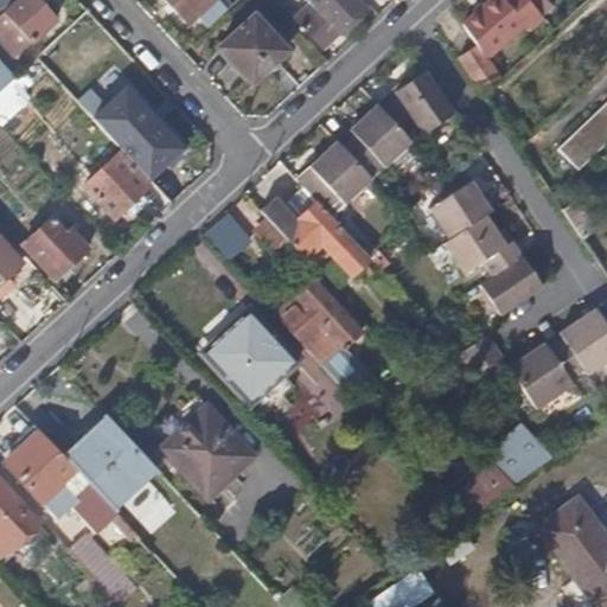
[(53,20),(36,0),(0,0),(0,10),(4,14),(29,43),(53,20)]
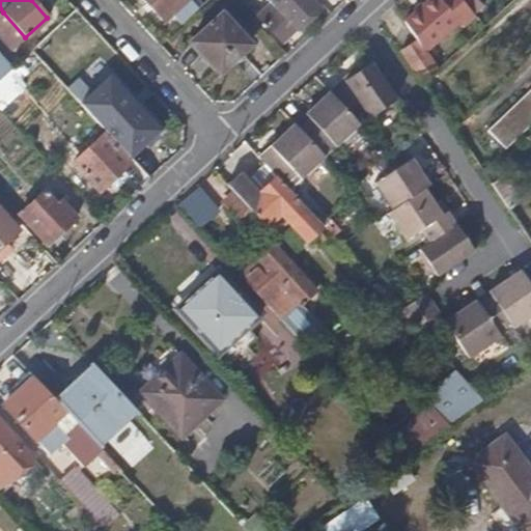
[(199,8),(191,0),(144,0),(166,22),(173,16),(178,21),(182,25),(199,8)]
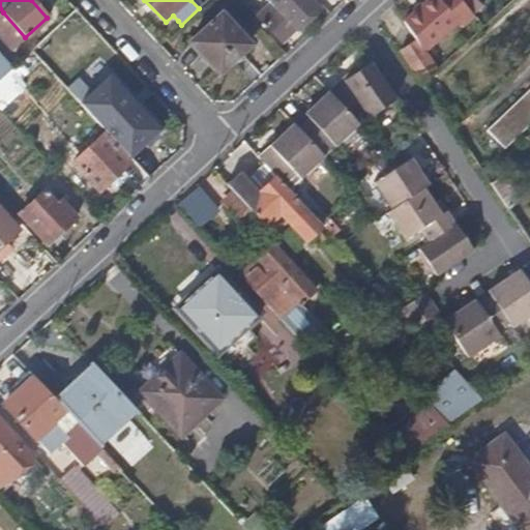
[(282,42),(317,8),(308,0),(272,0),(258,15),(259,17),(282,42)]
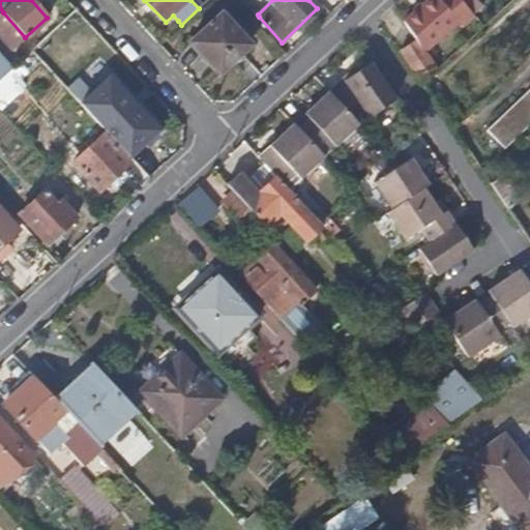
[(473,16),(460,0),(431,0),(407,20),(404,22),(415,38),(421,48),(454,22),(459,27),(473,16)]
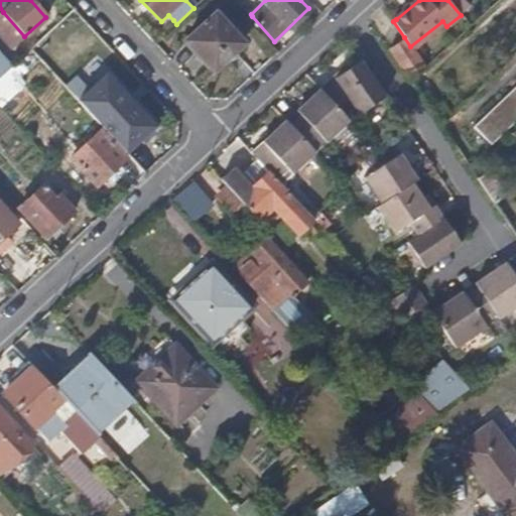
[(24,36),(3,12),(0,13),(0,31),(13,46),(24,36)]
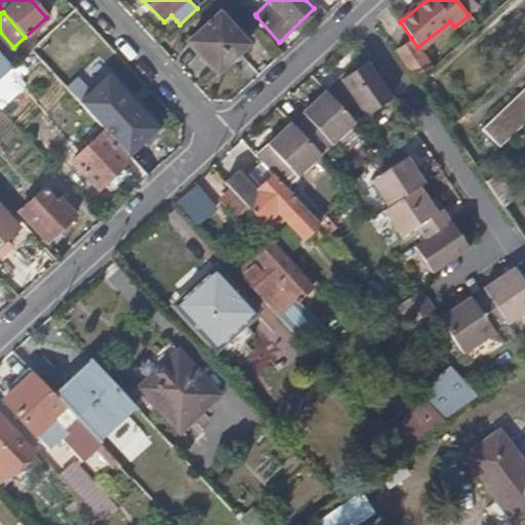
[(215,72),(245,43),(217,14),(189,41),(190,44),(215,72)]
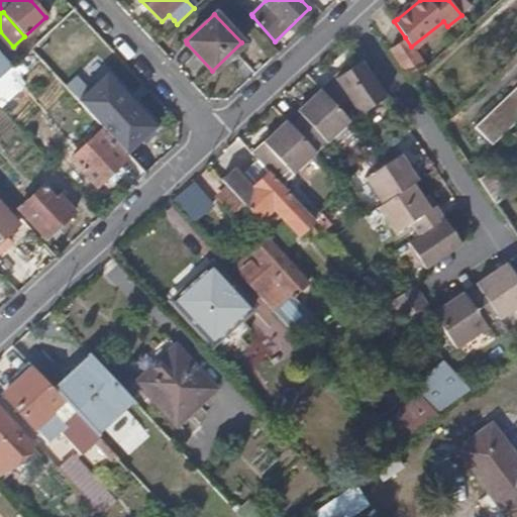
[(411,46),(405,37),(389,48),(412,81),(426,68),(411,46)]
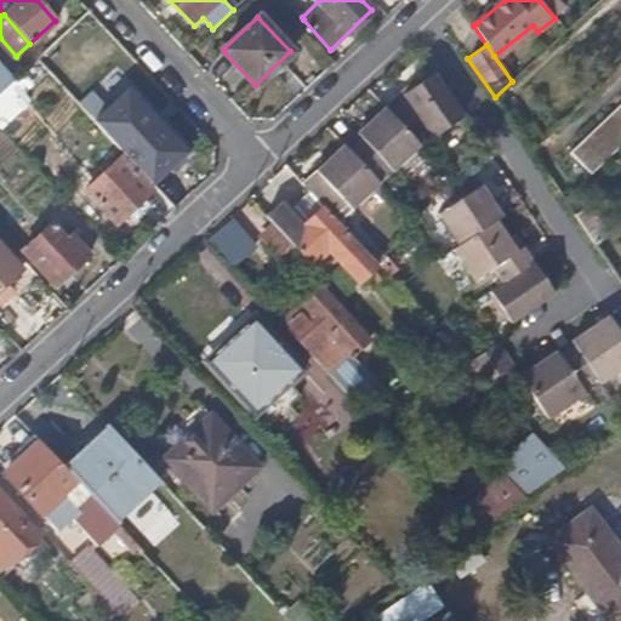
[(0,96),(18,80),(0,60),(0,96)]
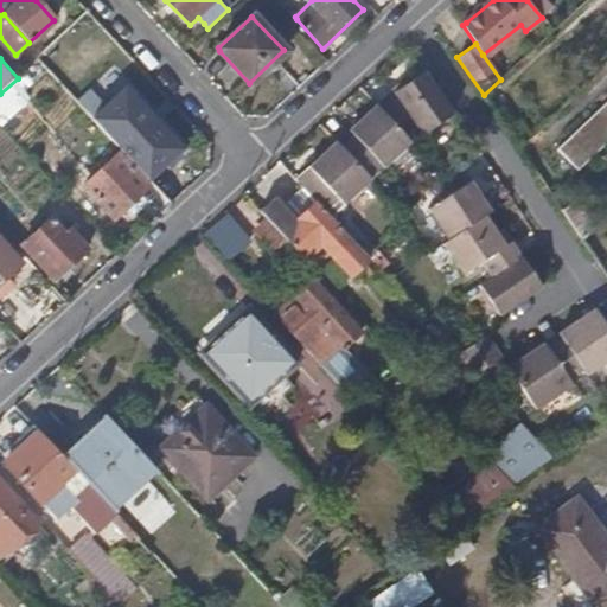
[(116,68),(98,83),(115,101),(133,85),(116,68)]
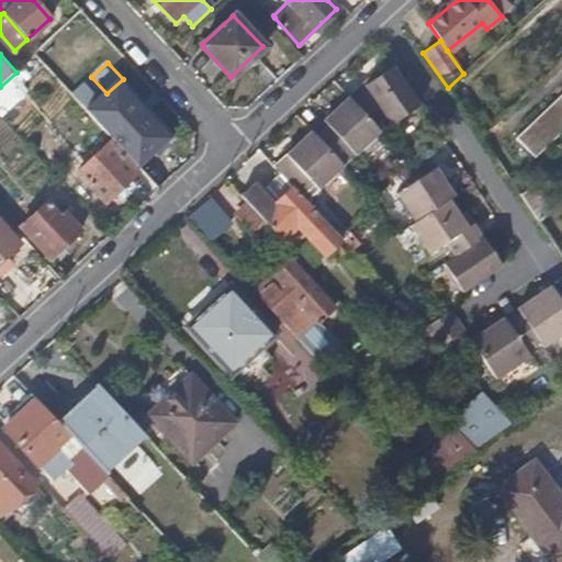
[(417,108),(390,68),(371,81),(364,85),(382,112),(391,125),(417,108)]
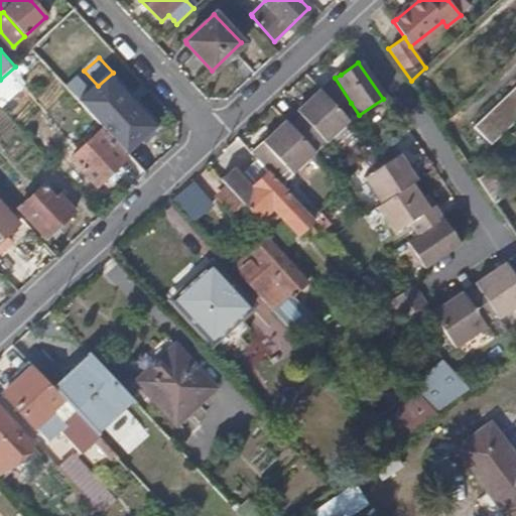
[(351,103),(335,78),(321,89),(342,111),(351,103)]
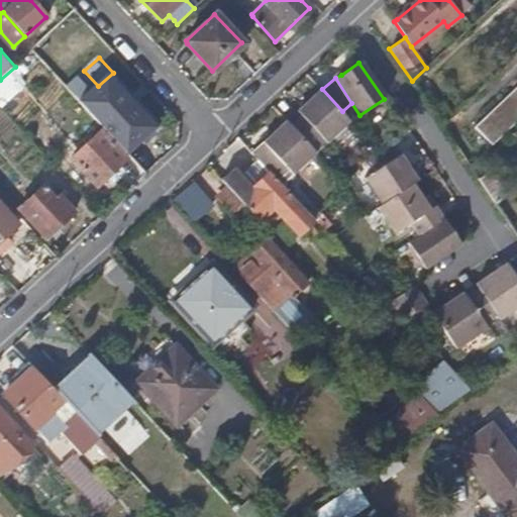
[(492,145),(516,120),(516,85),(474,126),(492,145)]
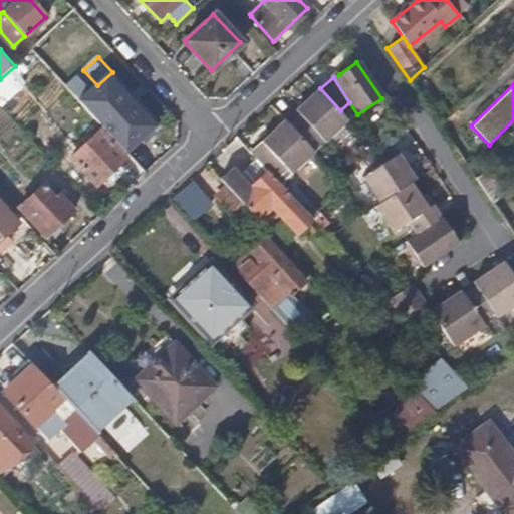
[(340,110),(320,88),(295,111),(300,116),(290,124),(311,148),(319,139),(325,144),(350,121),(340,110)]
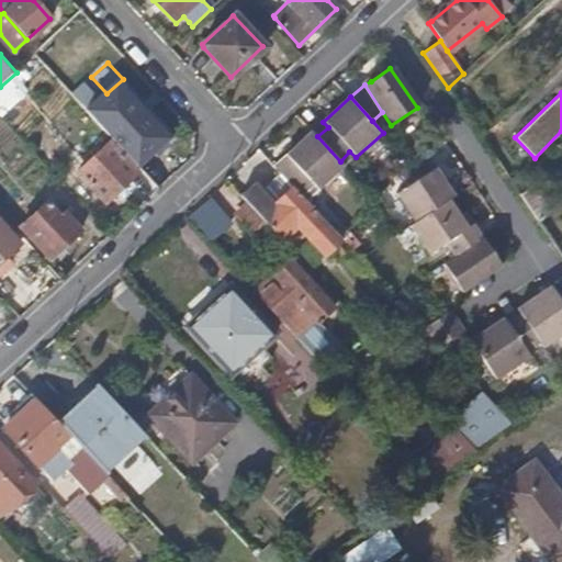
[(120,126),(107,111),(94,122),(108,136),(120,126)]
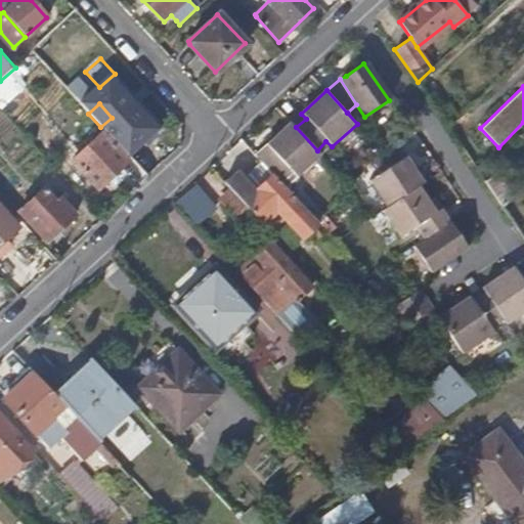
[(141,147),(155,134),(129,105),(102,129),(133,163),(146,177),(159,166),(141,147)]
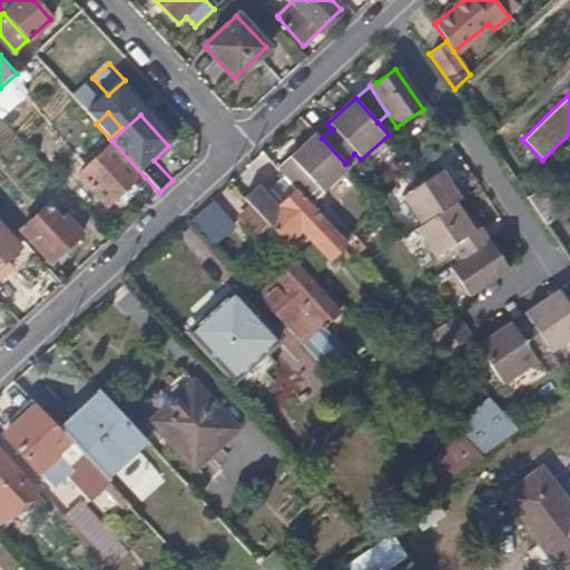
[(322,138),(318,134),(278,168),(291,184),(310,204),(327,189),(350,168),(345,164),(322,138)]
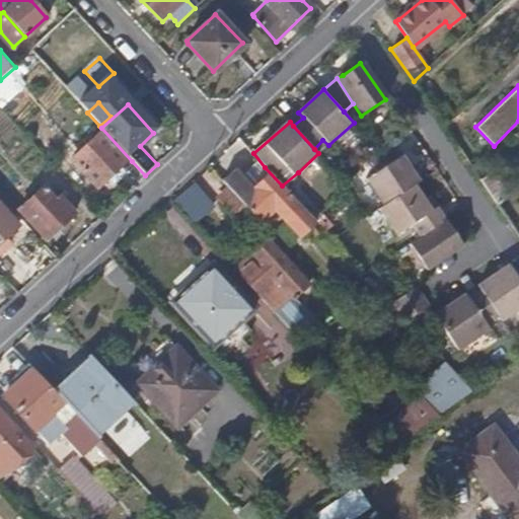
[(125,159),(99,131),(70,157),(71,159),(95,187),(125,159)]
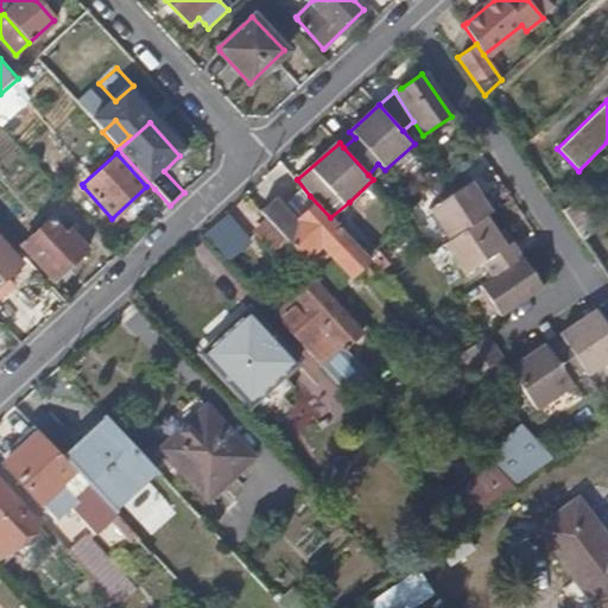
[(373,179),(385,170),(378,164),(368,175),(373,179)]
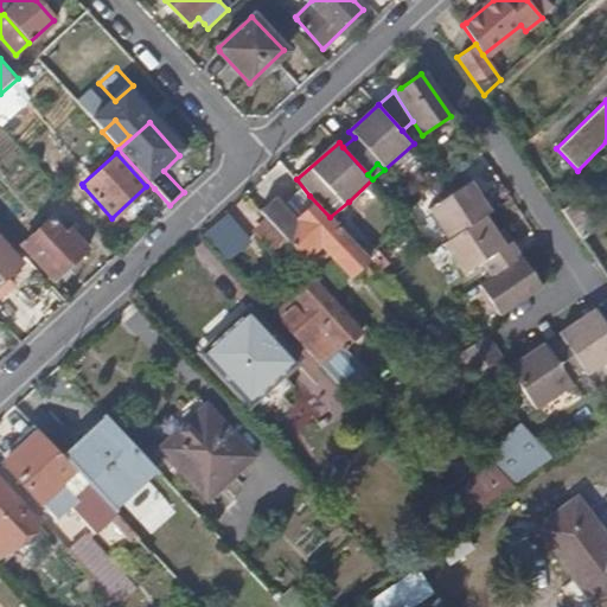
[(496,211),(465,166),(446,178),(433,186),(443,204),(432,211),(451,242),(487,217),(496,211)]
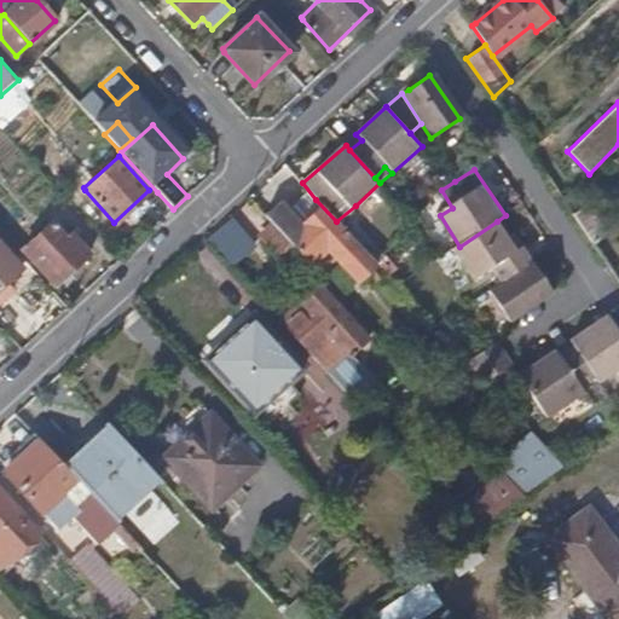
[(376,264),(336,221),(316,200),(301,214),(305,219),(301,224),(279,200),(264,214),(273,225),(300,253),(311,265),(325,252),(357,283),(376,264)]
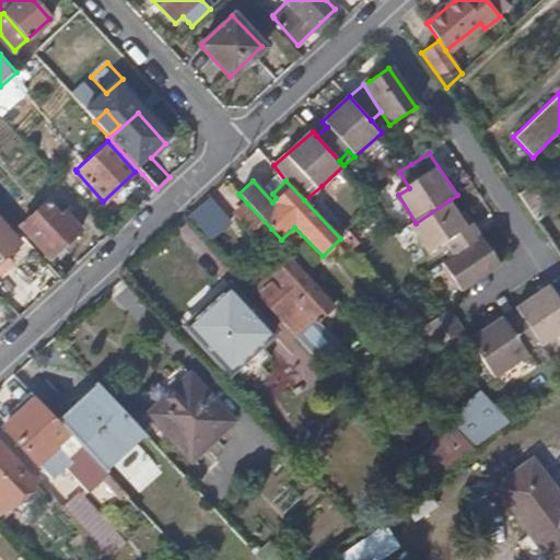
[(549,208),(531,182),(516,193),(536,221),(549,208)]
